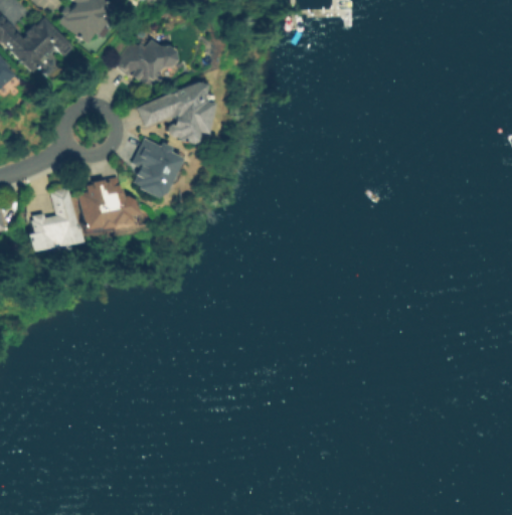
[(105,0),(112,5),(106,13),(111,17),(98,34),(96,33),(89,43),(59,21),(64,15),(62,13),(67,6),(71,9),(76,3),(71,0),(105,0)]
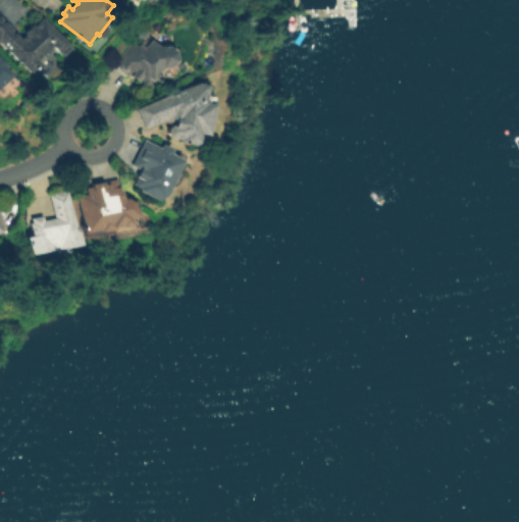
[(58,31),(74,48),(64,57),(55,48),(47,56),(45,53),(38,60),(42,64),(33,73),(0,39),(0,12),(24,39),(46,18),(58,31)]
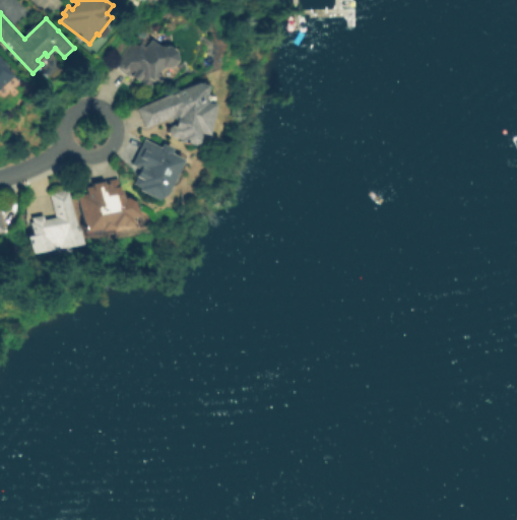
[(167,68),(150,88),(147,88),(144,86),(143,81),(141,79),(147,71),(136,72),(132,76),(120,67),(134,49),(139,53),(148,41),(152,45),(155,40),(165,47),(173,47),(179,52),(180,61),(175,67),(167,68)]
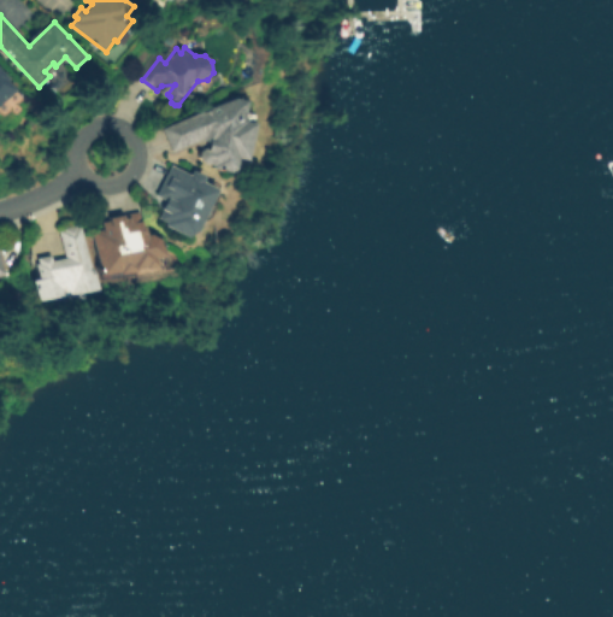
[(0,69),(11,80),(9,82),(17,92),(0,105),(0,69)]
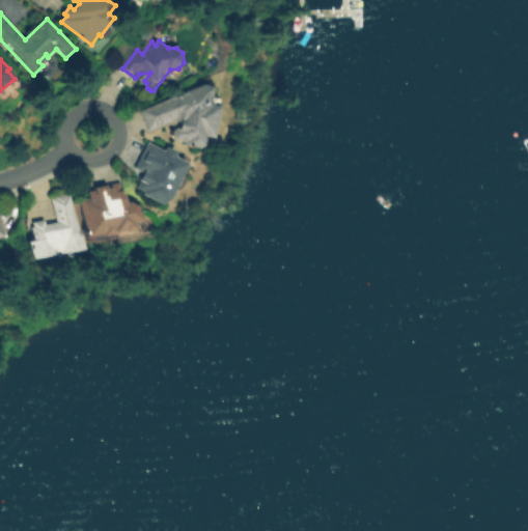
[(151,130),(144,111),(204,85),(215,87),(211,103),(216,104),(219,111),(216,121),(213,135),(205,134),(203,145),(199,148),(186,145),(186,142),(176,140),(174,136),(176,130),(181,128),(182,124),(178,118),(151,130)]
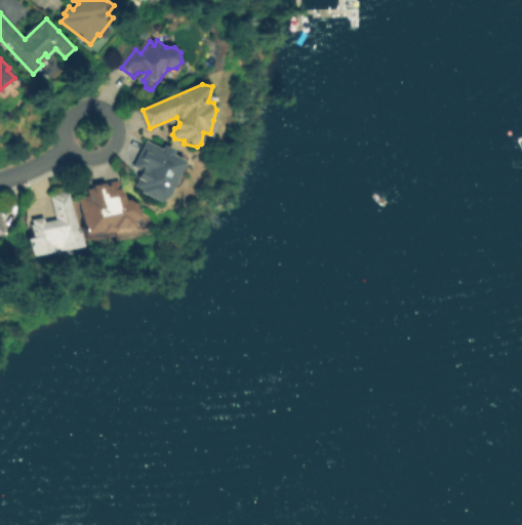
[(161,202),(143,192),(144,189),(136,186),(144,170),(135,166),(149,142),(164,150),(166,146),(176,151),(174,155),(187,162),(168,197),(161,202)]
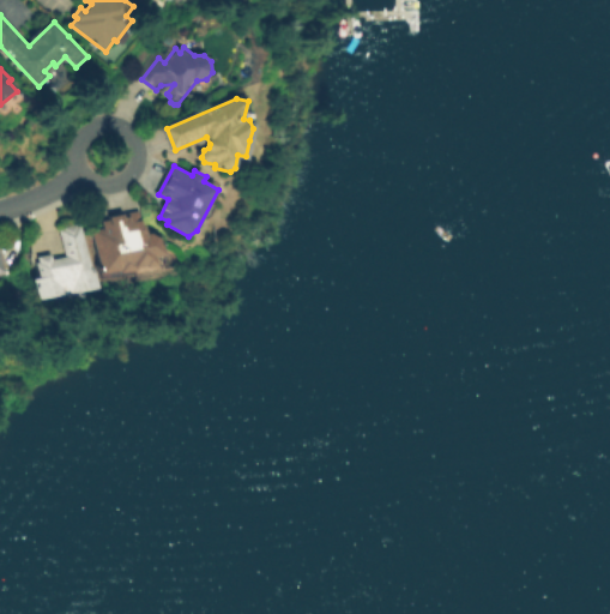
[(103,274),(96,232),(106,229),(104,222),(114,221),(113,217),(140,212),(145,236),(155,235),(161,241),(163,269),(136,274),(136,270),(120,272),(120,270),(103,274)]
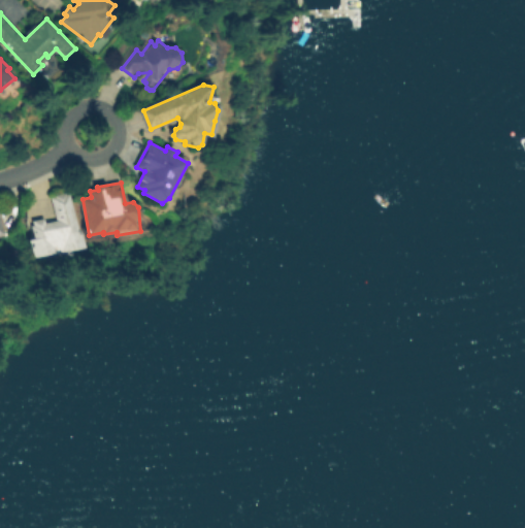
[(59,196),(67,194),(68,196),(70,196),(77,232),(79,231),(83,248),(70,251),(71,256),(47,260),(46,255),(34,257),(30,241),(35,240),(33,227),(35,226),(34,222),(44,220),(45,225),(58,223),(54,198),(57,197),(57,196),(59,196)]
